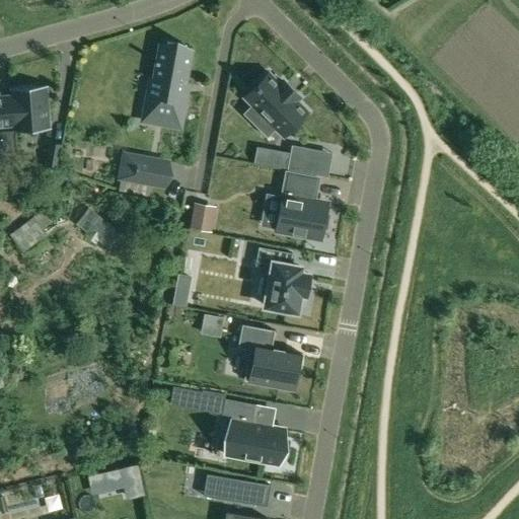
[(165,47),(160,46),(157,60),(155,60),(155,63),(157,63),(154,79),(164,81),(161,97),(147,94),(143,120),(180,127),(187,92),(182,91),(191,51),(184,50),(186,46),(166,42),(165,47)]
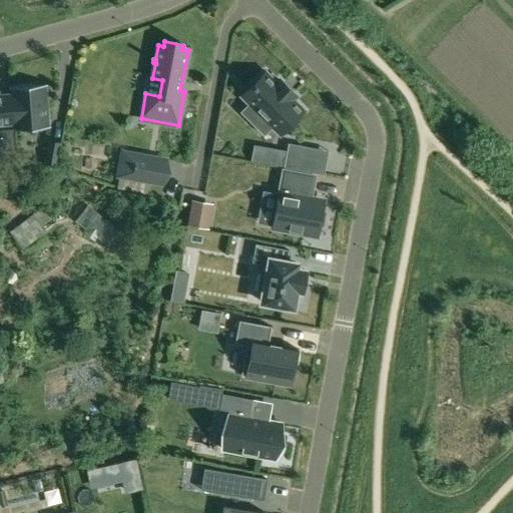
[(266,72),(241,96),(280,134),(304,110),(293,99),(296,96),(280,80),(277,83),(266,72)]
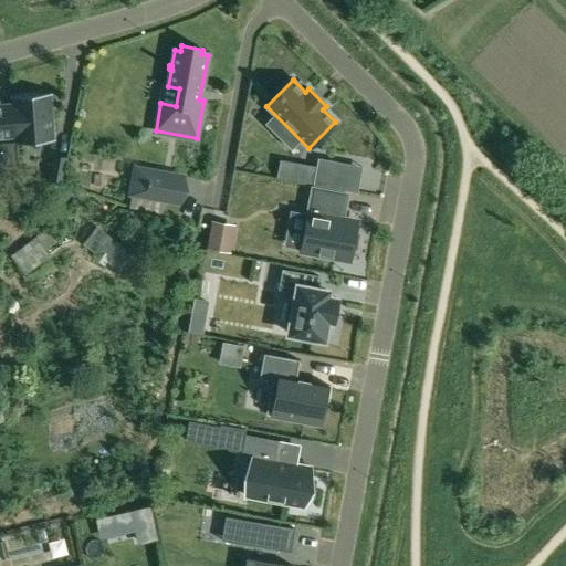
[(13,142),(13,144),(55,140),(55,139),(54,139),(52,109),(44,111),(43,95),(52,94),(52,93),(10,96),(10,97),(12,97),(12,104),(14,137),(16,142),(13,142)]
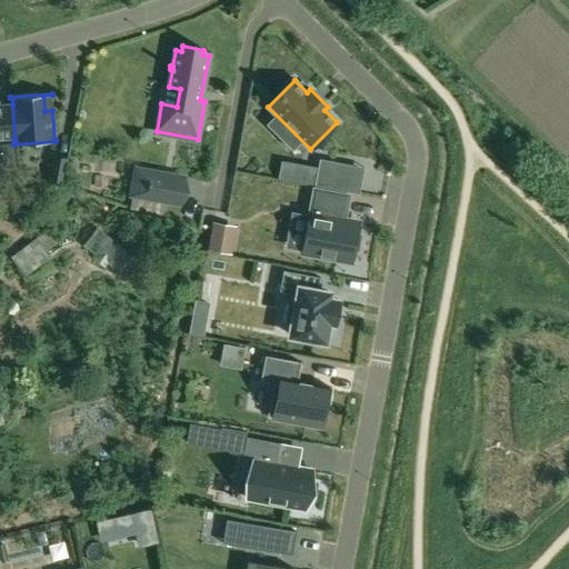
[(0,139),(15,138),(12,105),(11,105),(11,107),(0,107),(0,139)]
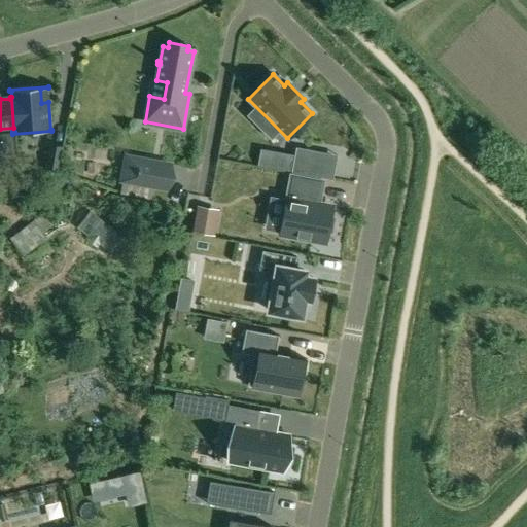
[(45,168),(58,171),(63,146),(49,143),(45,168)]
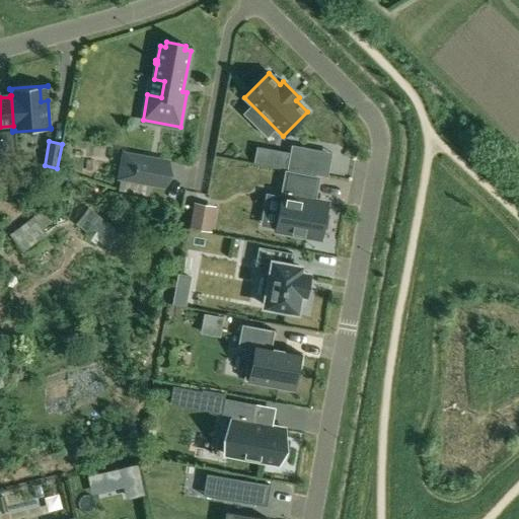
[(303,171),(308,148),(292,145),(290,152),(287,168),(303,171)]
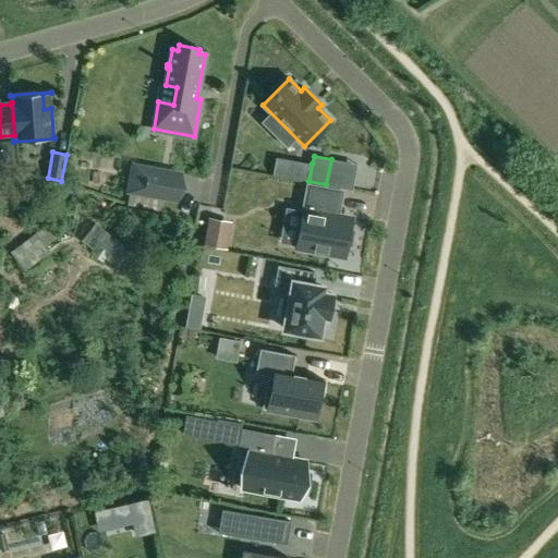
[(157,196),(162,171),(134,166),(130,191),(130,192),(128,205),(159,210),(161,197),(157,196)]
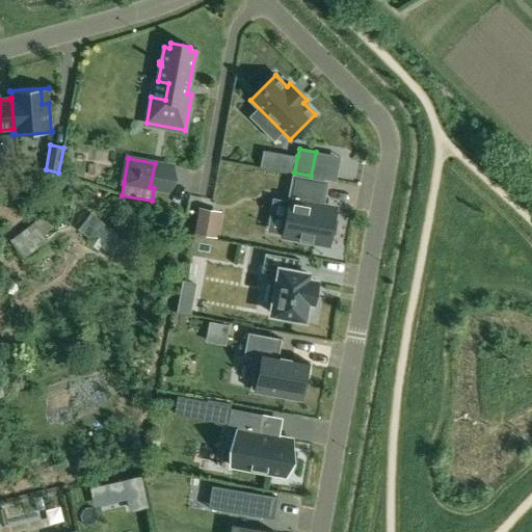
[(334,219),(335,209),(319,206),(320,198),(322,198),(325,182),(294,177),(283,235),(328,243),(330,233),(335,234),(337,220),(334,219)]
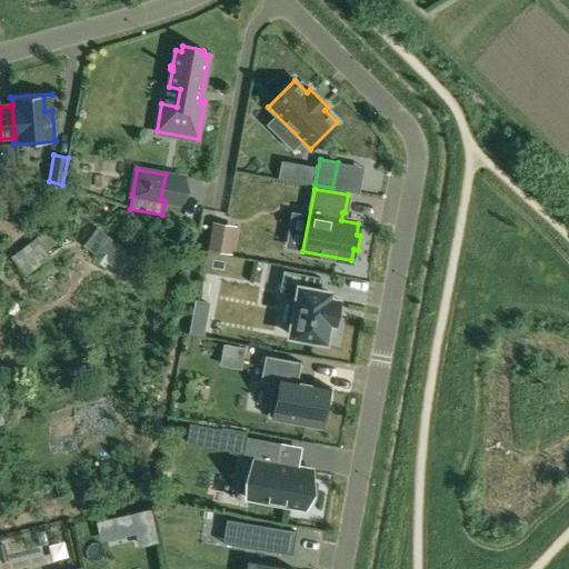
[(230,255),(232,240),(227,239),(229,226),(213,223),(208,250),(230,255)]
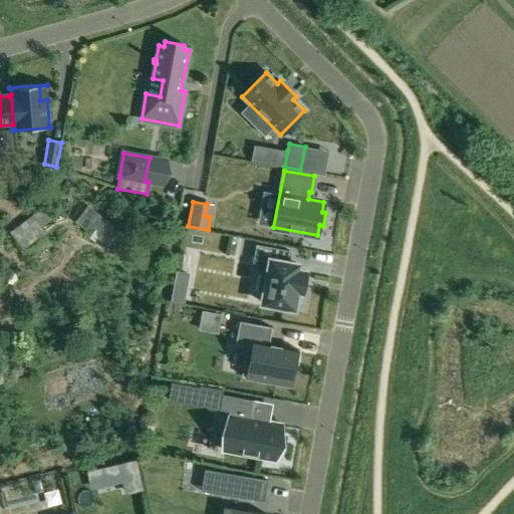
[(33,221),(13,238),(23,251),(45,235),(33,221)]
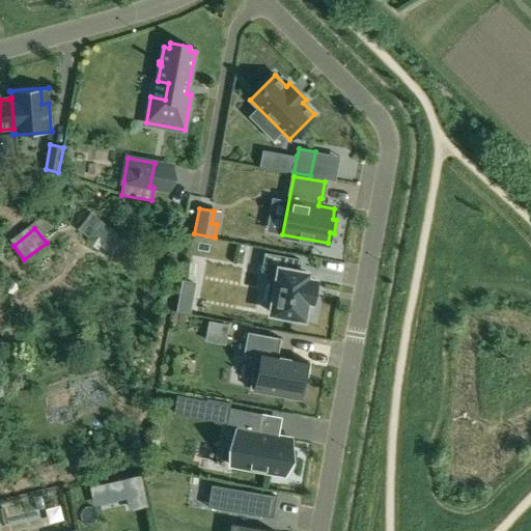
[(266,253),(261,272),(278,275),(271,312),(304,318),(307,301),(313,302),(317,280),(307,278),(307,273),(298,271),(300,259),(266,253)]
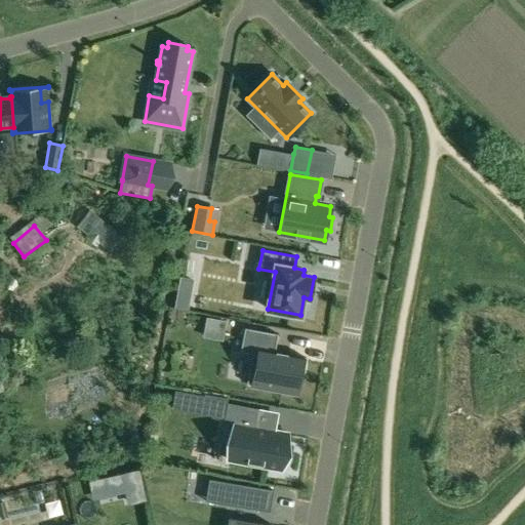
[(190,293),(176,291),(173,307),(187,309),(190,293)]
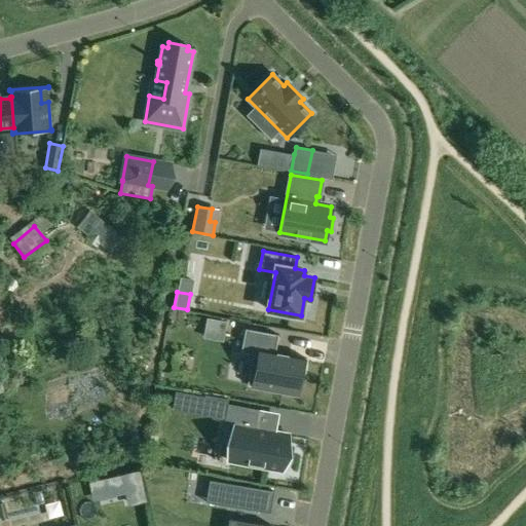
[(204,333),(223,337),(226,322),(207,317),(204,333)]
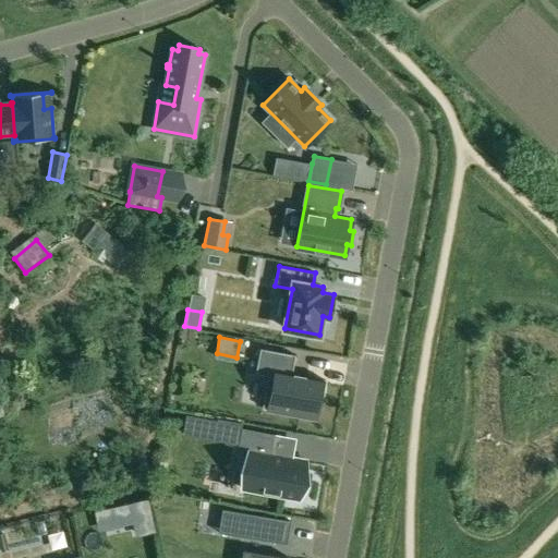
[(282,412),(282,413),(315,419),(318,396),(323,397),(326,380),(305,377),(305,375),(293,373),(293,375),(291,374),(295,355),(259,349),(255,373),(268,376),(262,408),(282,412)]
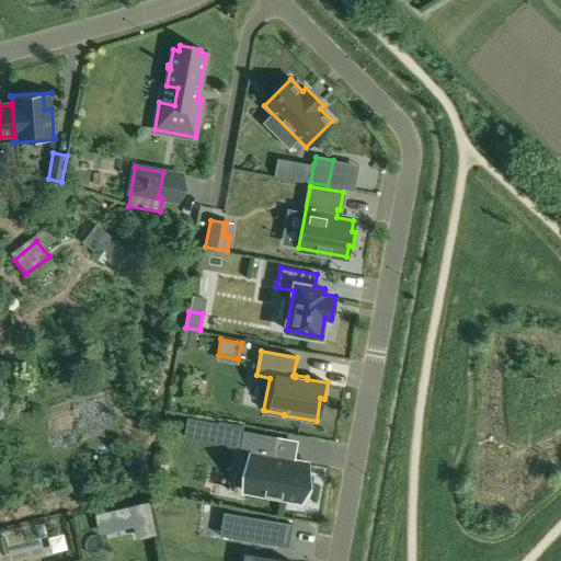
[(184,436),(216,443),(219,423),(189,416),(184,436)]
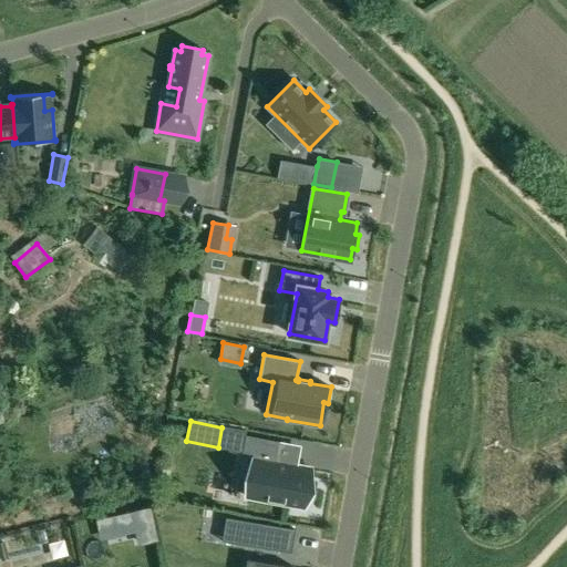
[(305,506),(311,470),(275,463),(279,441),(245,435),(241,452),(253,454),(245,495),(305,506)]
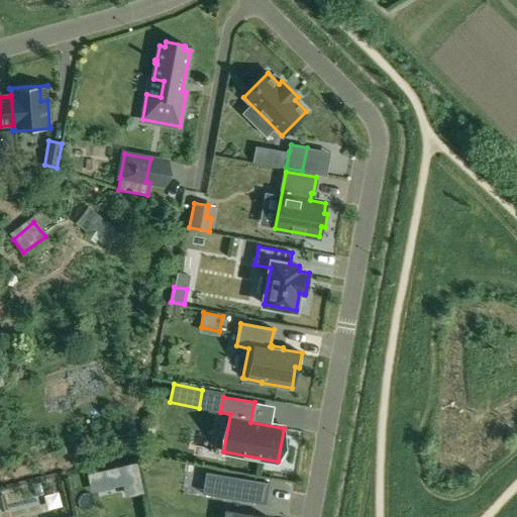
[(123,463),(127,480),(140,477),(136,460),(123,463)]
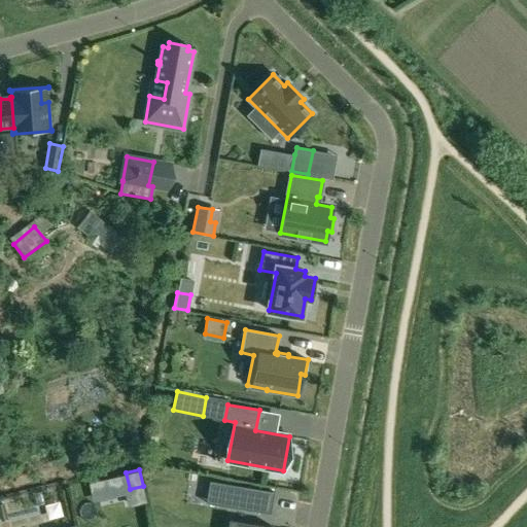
[(275,492),(209,481),(206,503),(271,514),(275,492)]
